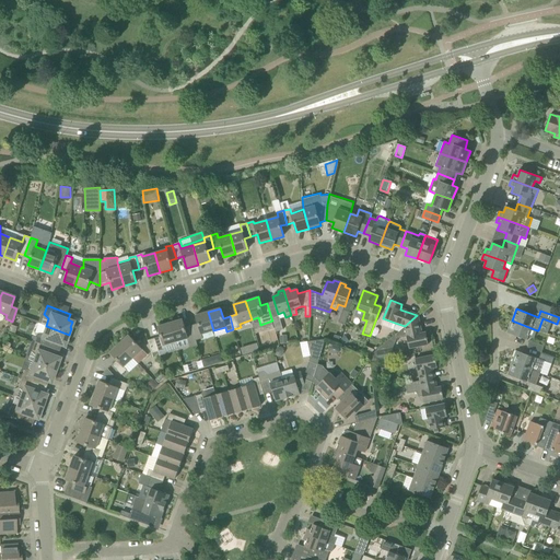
[(350,312),(343,310),(338,323),(345,325),(350,312)]
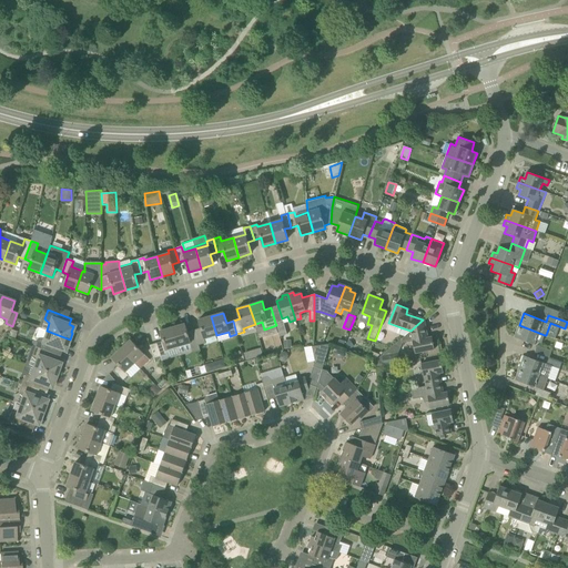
[(216,335),(211,316),(199,320),(202,330),(194,332),(199,345),(205,344),(204,340),(216,335)]
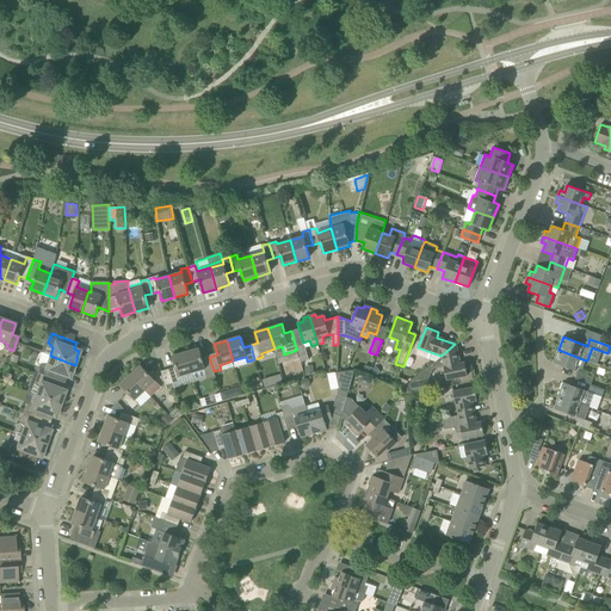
[(460,364),(455,344),(442,356),(444,366),(446,381),(467,376),(464,363),(460,364)]
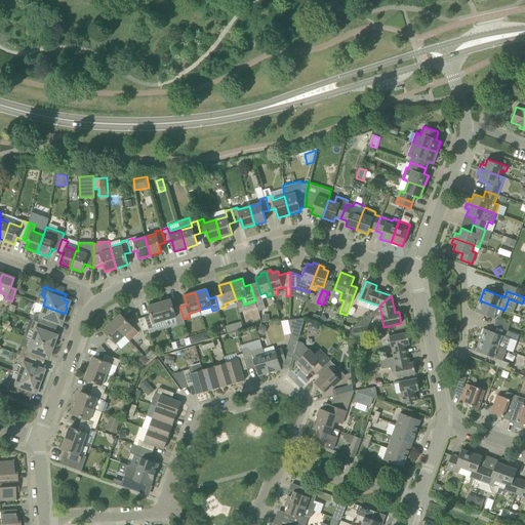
[(254,298),(255,300),(258,312),(266,310),(261,296),(254,298)]
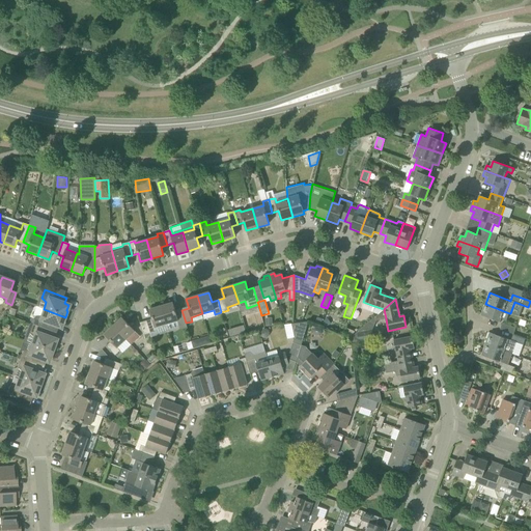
[(179,325),(186,323),(182,310),(175,312),(172,303),(161,306),(166,325),(178,320),(179,325)]
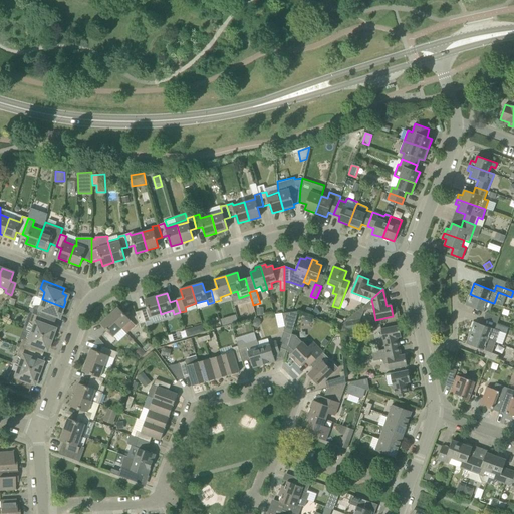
[(470,294),(466,305),(483,312),(484,309),(490,311),(493,303),(470,294)]
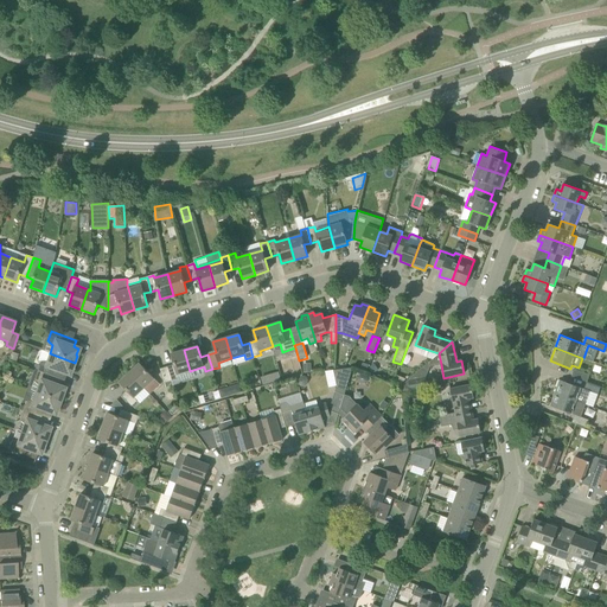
[(174,365),(167,366),(171,382),(179,379),(177,375),(190,371),(184,350),(171,353),(174,365)]
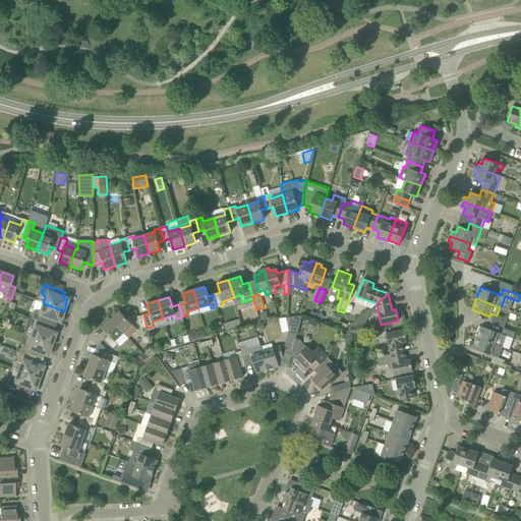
[(32,319),(52,326),(54,321),(59,322),(61,316),(62,317),(64,311),(43,303),(41,310),(35,310),(32,319)]
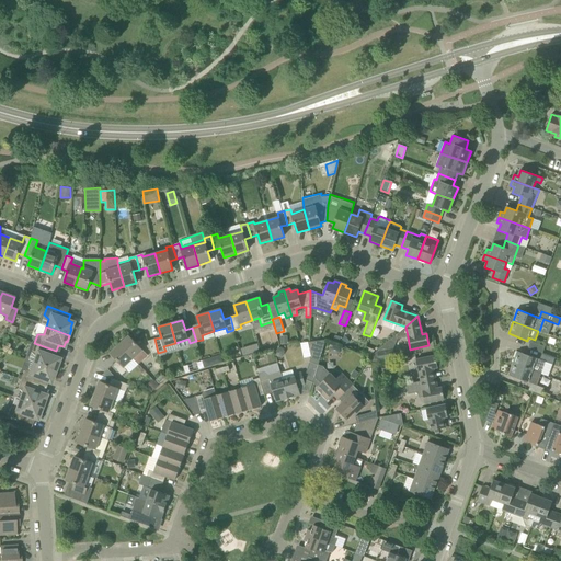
[(142,351),(129,335),(119,344),(133,359),(142,351)]
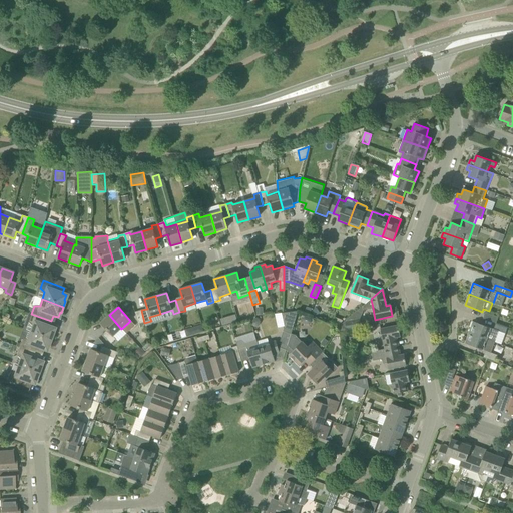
[(144,323),(141,310),(135,312),(138,324),(144,323)]
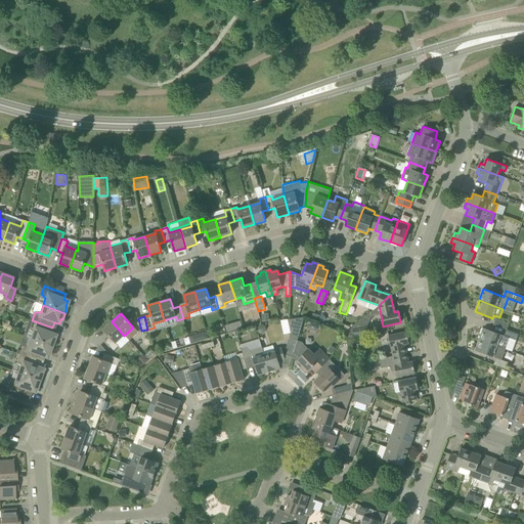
[(292,357),(297,341),(304,318),(289,319),(292,330),(290,339),(286,352),(287,355),(292,357)]
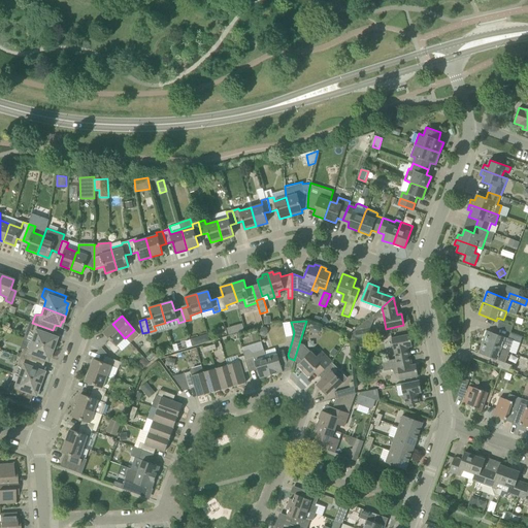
[(497,328),(510,332),(513,326),(499,321),(497,328)]
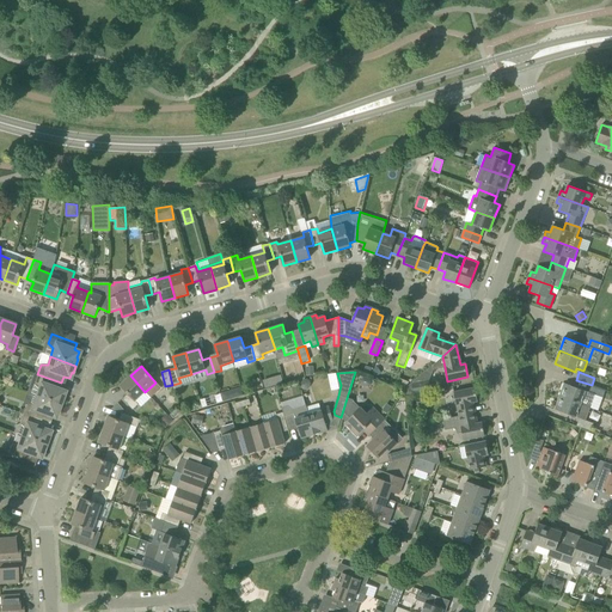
[(36,396),(61,405),(63,398),(62,398),(65,391),(59,390),(61,383),(37,374),(34,384),(38,389),(36,396)]
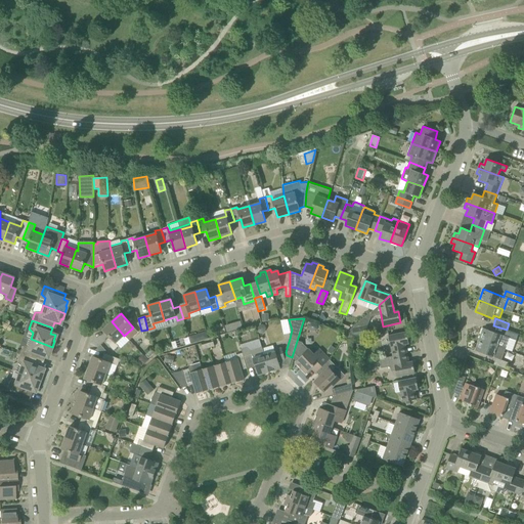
[(110,337),(104,342),(114,351),(119,346),(116,343),(124,336),(112,321),(102,330),(110,337)]
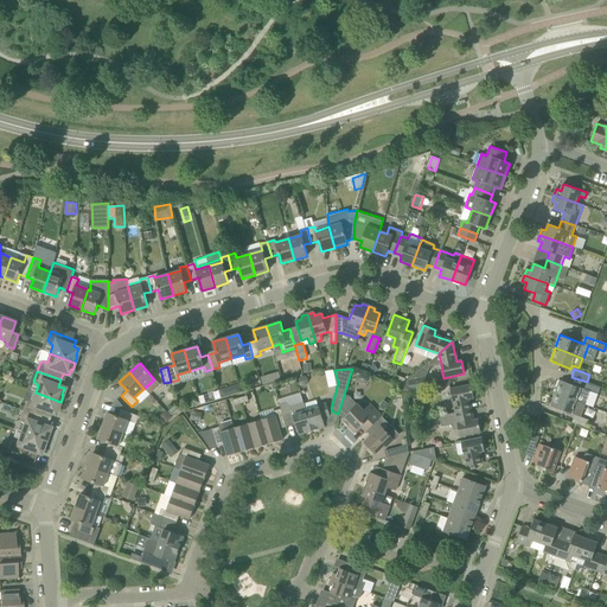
[(426,377),(414,379),(413,376),(402,385),(403,393),(410,391),(427,388),(426,377)]
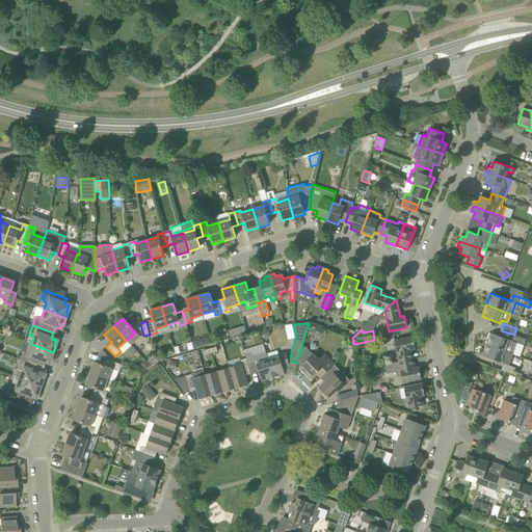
[(265,340),(268,339),(270,335),(269,331),(266,330),(263,330),(261,335),(262,338),(265,340)]
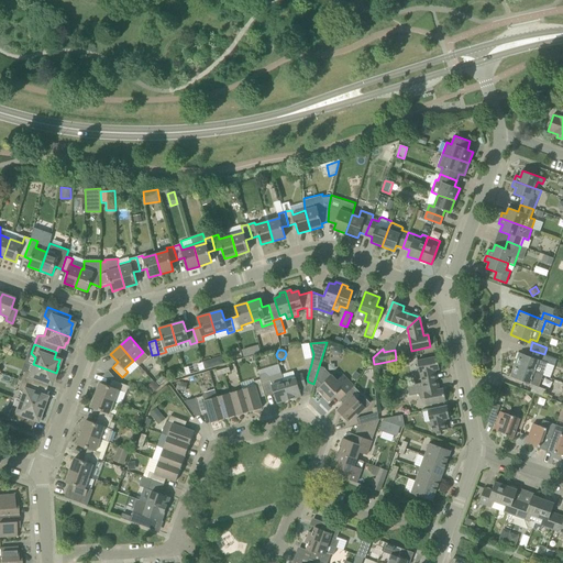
[(519,353),(515,365),(543,375),(548,363),(554,366),(556,359),(544,354),(541,361),(519,353)]
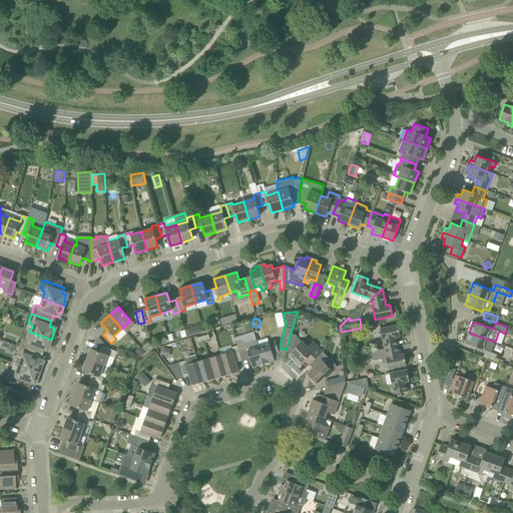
[(385,349),(398,346),(396,338),(400,337),(398,325),(380,329),(383,340),(385,349)]
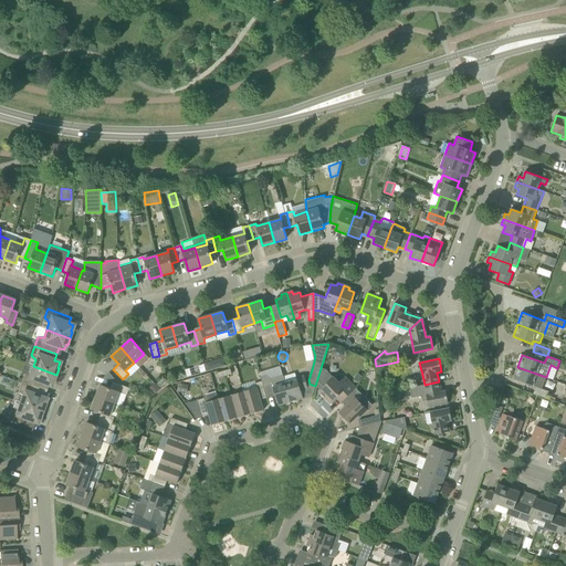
[(21,383),(43,391),(45,385),(51,387),(53,381),(54,381),(56,375),(33,366),(31,374),(24,374),(21,383)]
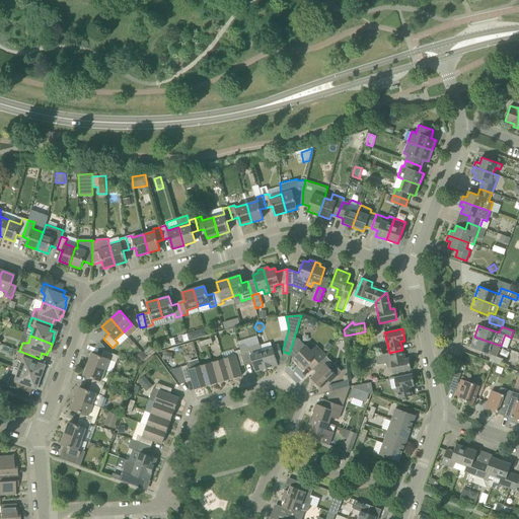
[(474,337),(470,348),(489,354),(491,355),(489,361),(501,365),(503,359),(497,357),(501,346),(474,337)]
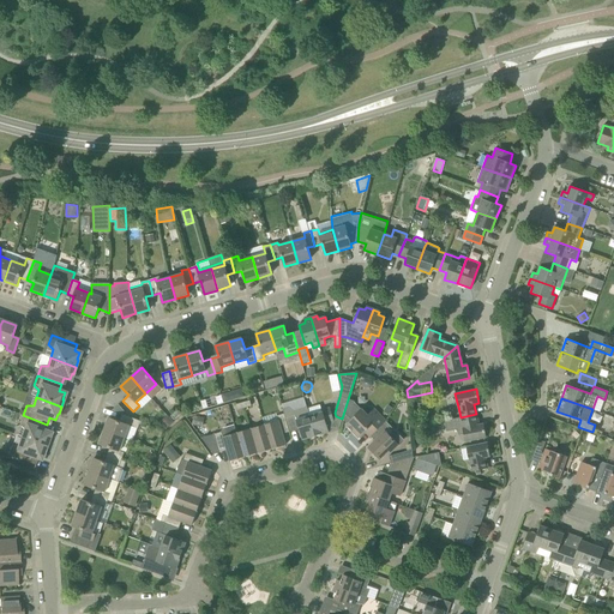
[(371,437),(385,422),(386,421),(374,410),(368,416),(362,410),(361,410),(354,403),(355,402),(348,399),(342,419),(345,421),(348,423),(347,425),(359,438),(365,432),(369,438),(371,437)]
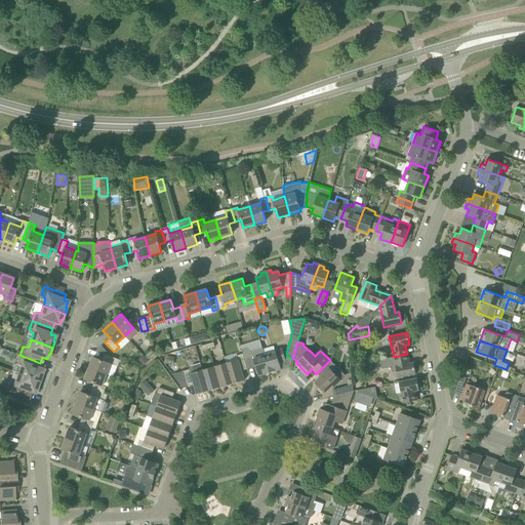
[(332,355),(335,350),(331,347),(327,352),(332,355)]
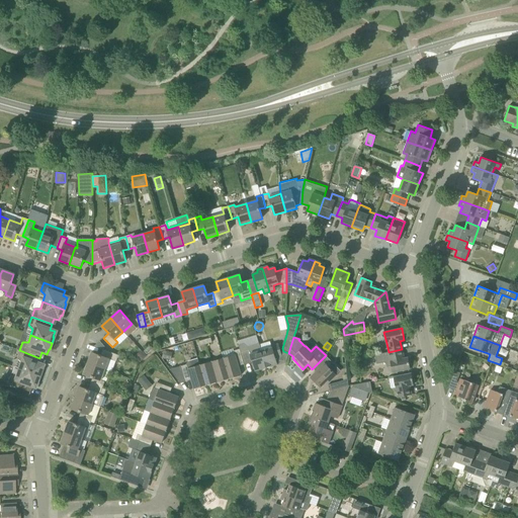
[(244,364),(252,362),(255,371),(266,368),(261,350),(259,345),(260,345),(259,343),(248,346),(244,343),(239,345),(240,349),(244,364)]
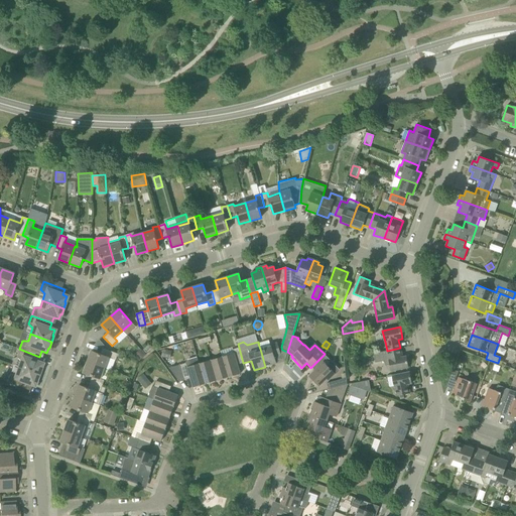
[(277,343),(270,345),(271,346),(260,349),(265,367),(276,363),(274,356),(280,354),(277,343)]
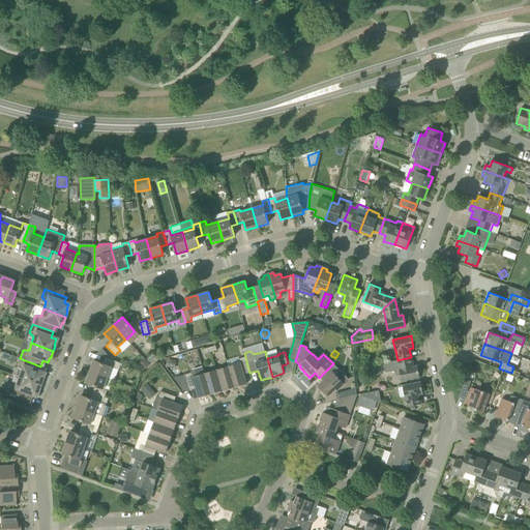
[(512,356),(510,361),(519,364),(521,358),(512,356)]
